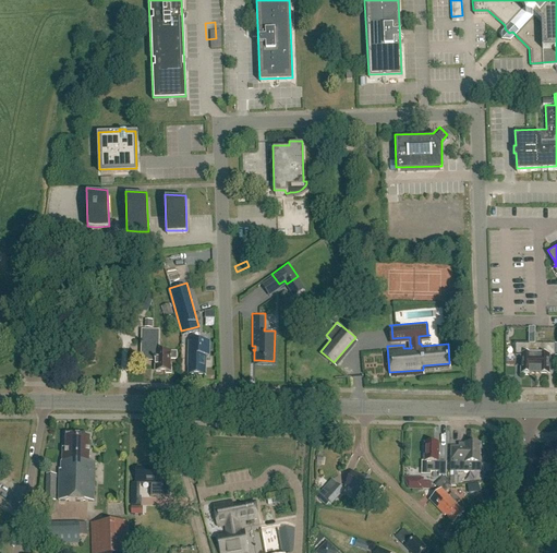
[(176,355),(176,348),(157,347),(158,326),(142,326),(141,356),(155,357),(155,368),(165,368),(165,369),(171,369),(171,364),(170,364),(170,355),(176,355)]
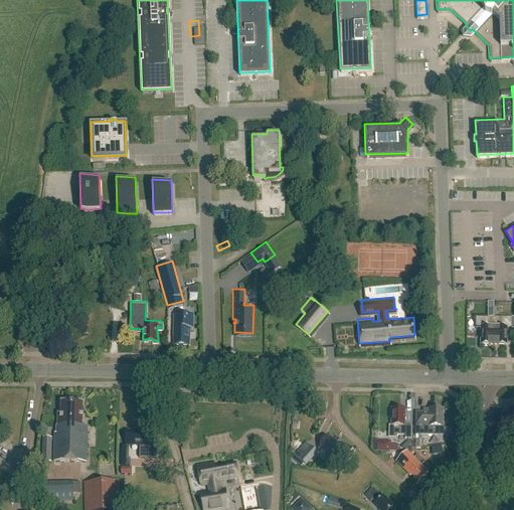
[(192,324),(192,311),(173,311),(173,330),(174,330),(174,341),(188,341),(188,324),(192,324)]
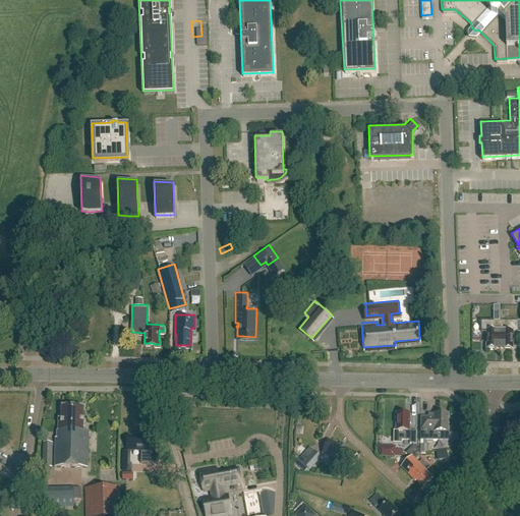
[(499,344),(500,317),(481,316),(481,328),(486,328),(486,344),(499,344)]
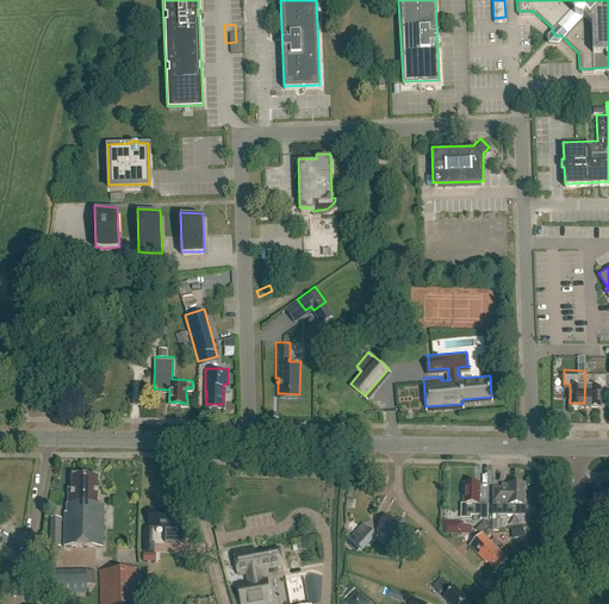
[(585,371),(584,403),(600,403),(600,384),(606,384),(606,371),(585,371)]
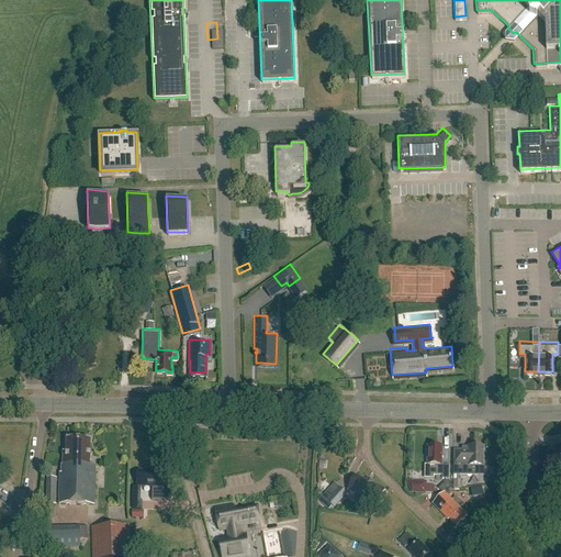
[(89,460),(89,434),(65,434),(65,447),(62,447),(62,460),(60,460),(60,468),(58,468),(57,500),(93,501),(94,461),(89,460)]
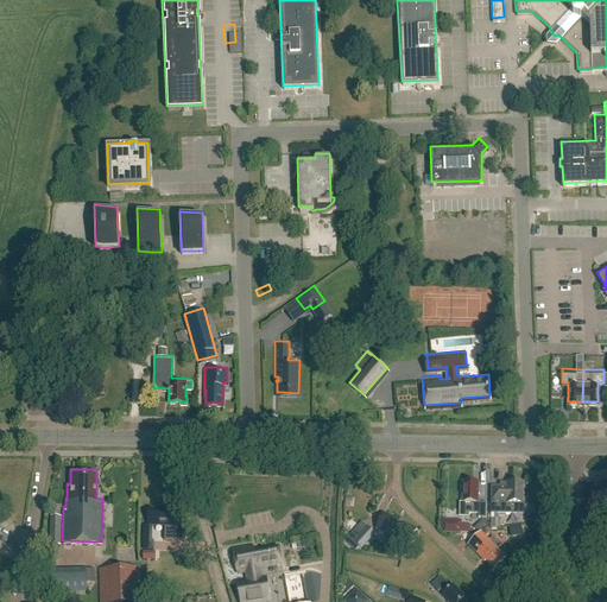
[(485,512),(485,498),(485,496),(476,496),(478,477),(462,476),(461,496),(468,496),(468,507),(478,507),(476,511),(485,512)]
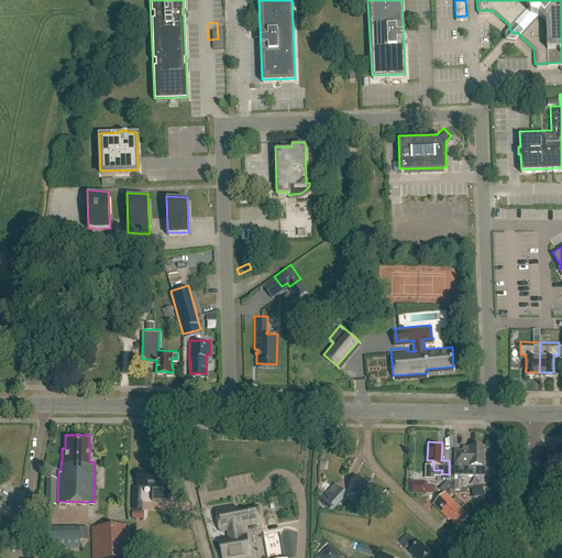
[(484,462),(484,442),(469,442),(469,446),(454,446),(453,471),(484,472),(484,462)]
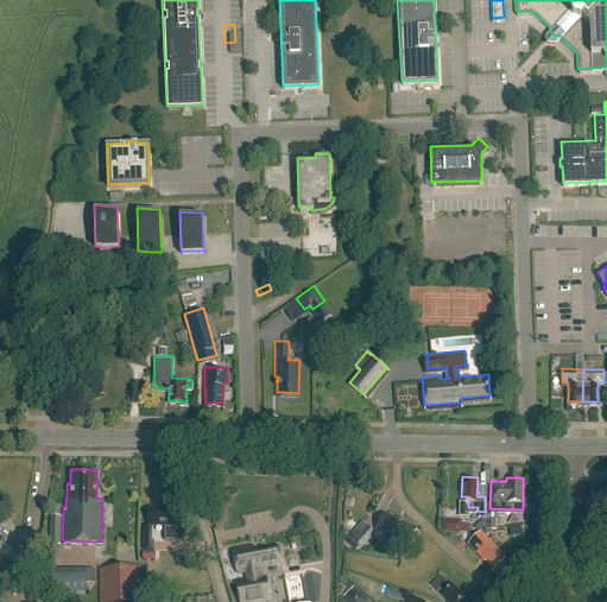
[(149,520),(151,520),(166,521),(166,523),(168,523),(166,534),(184,534),(184,524),(176,524),(176,519),(176,505),(168,504),(168,501),(156,501),(156,504),(149,504),(149,520)]
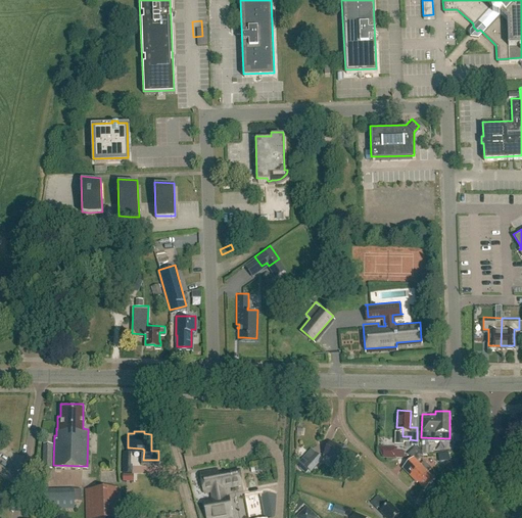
[(350,463),(357,451),(329,437),(323,450),(334,455),(330,463),(338,466),(341,459),(350,463)]
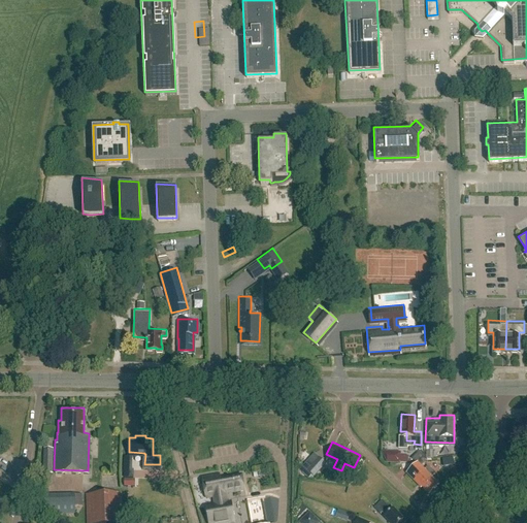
[(52,469),(53,445),(42,444),(42,468),(52,469)]
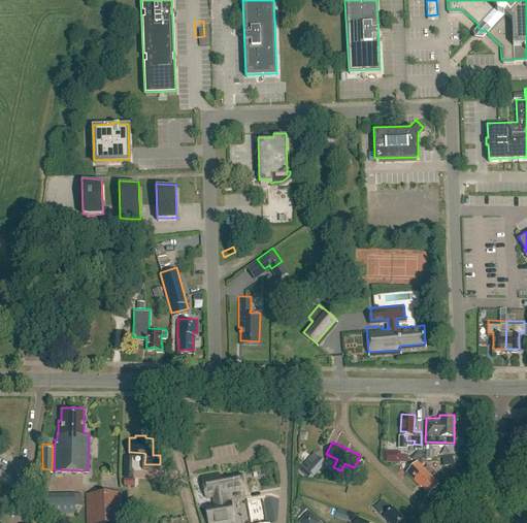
[(424,465),(421,461),(424,458),(425,451),(420,446),(410,454),(416,459),(405,468),(414,477),(415,476),(428,490),(437,481),(430,472),(434,468),(428,462),(424,465)]
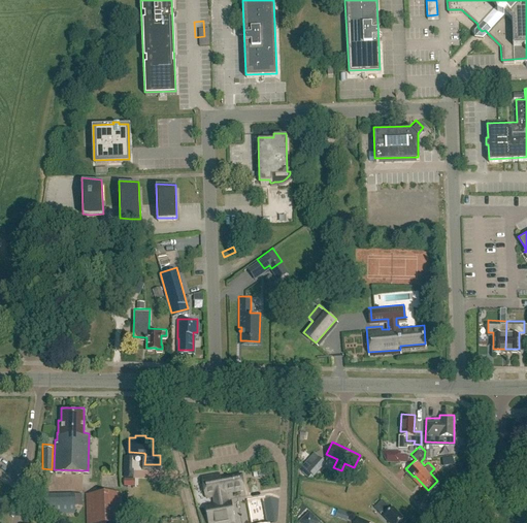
[(314,471),(325,459),(318,453),(313,449),(301,461),(301,468),(307,474),(310,470),(314,471)]
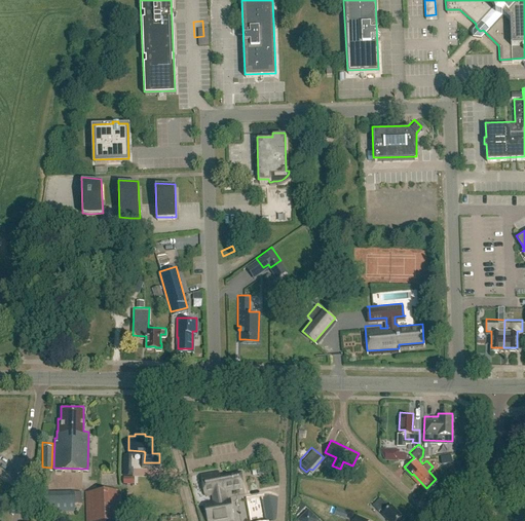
[(381,448),(385,456),(398,456),(405,456),(406,455),(406,449),(398,449),(398,448),(381,448)]
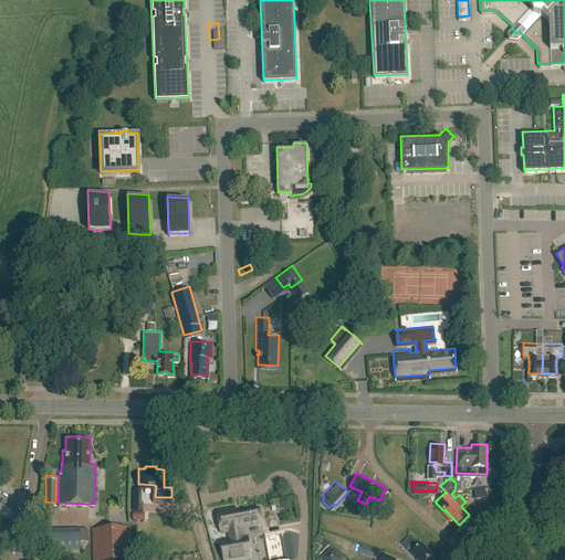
[(234,503),(216,506),(219,528),(220,528),(220,529),(229,527),(230,536),(220,538),(223,559),(251,555),(247,534),(242,534),(240,524),(261,520),(258,504),(234,508),(234,503)]
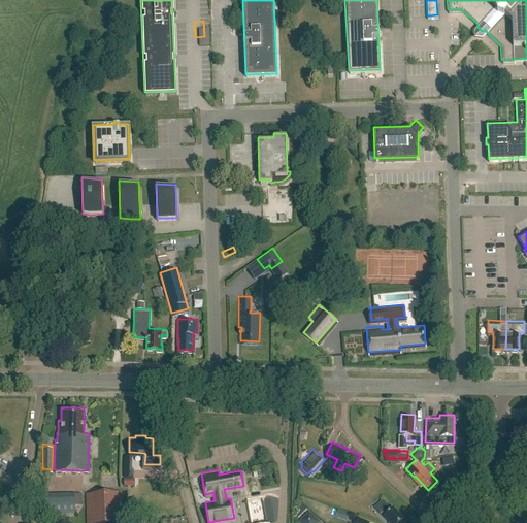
[(77,508),(77,502),(79,502),(79,490),(74,490),(74,489),(43,491),(44,503),(54,503),(54,510),(74,509),(74,508),(77,508)]
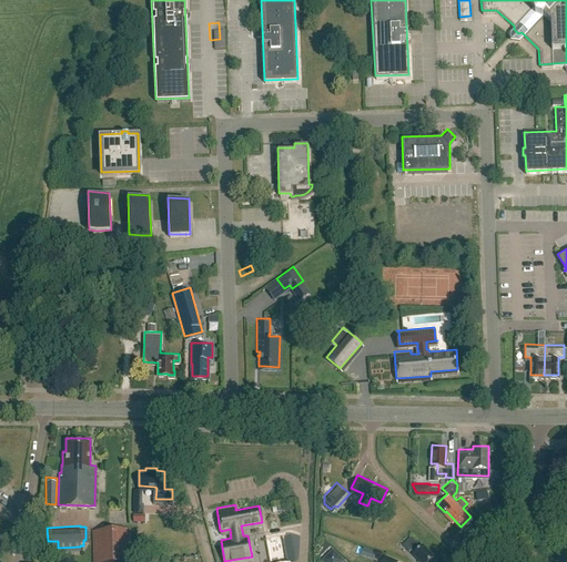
[(92,560),(131,560),(130,525),(91,527),(92,560)]
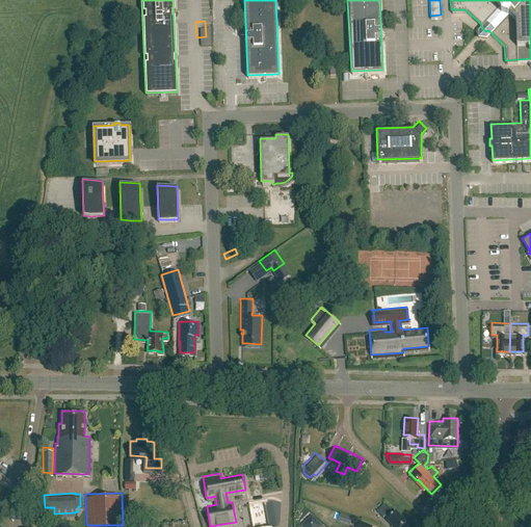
[(394,509),(385,500),(376,507),(382,514),(385,511),(388,516),(387,517),(396,526),(405,519),(395,508),(394,509)]
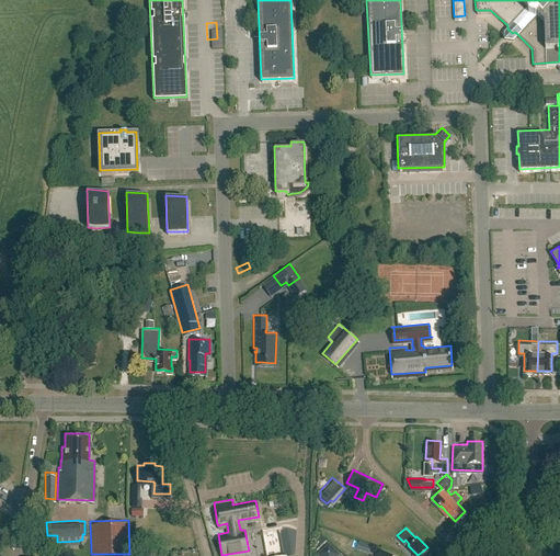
[(340,555),(338,553),(340,552),(328,540),(316,551),(319,555),(319,554),(321,555),(340,555)]
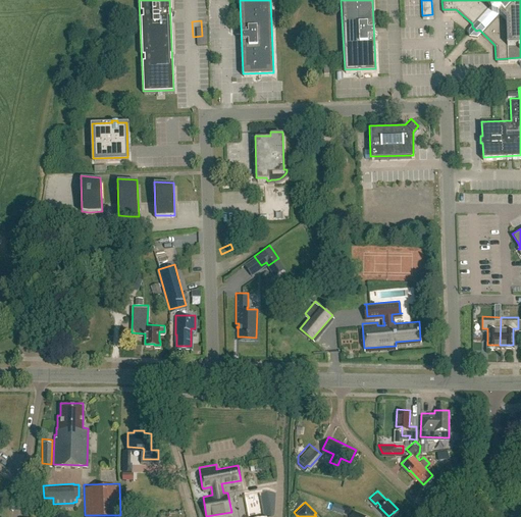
[(350,516),(363,516),(365,512),(353,507),(349,516),(350,516)]
